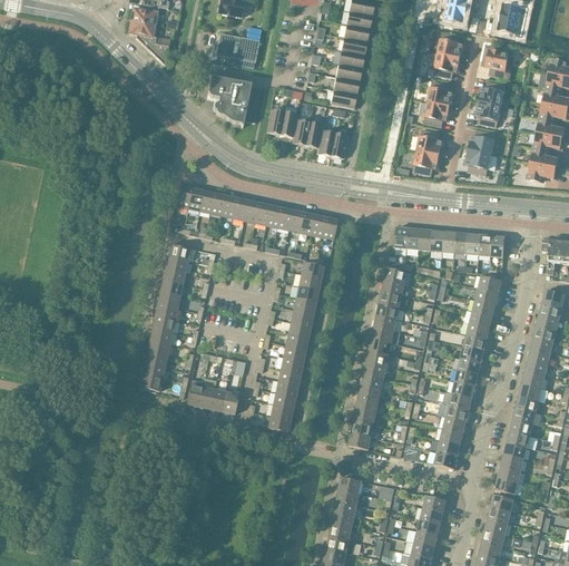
[(219,0),(218,11),(242,16),(245,0),(219,0)]
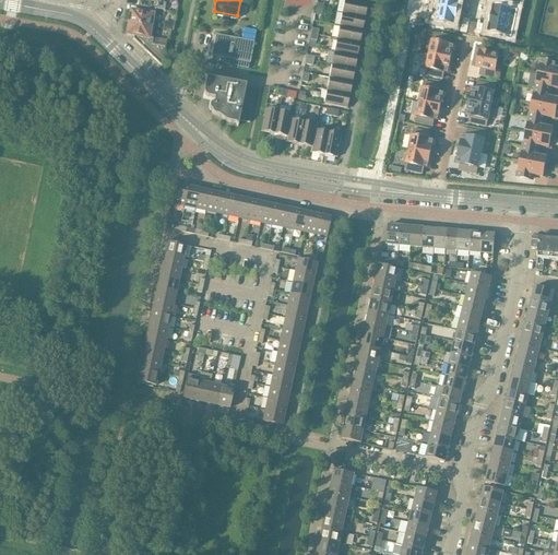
[(368,0),(344,0),(343,10),(365,14),(368,0)]
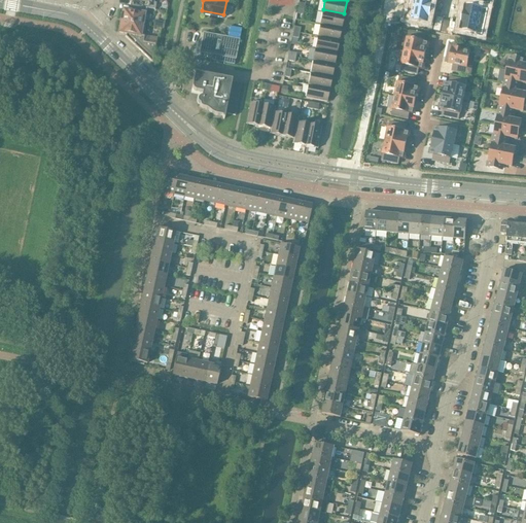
[(465,1),(463,13),(486,18),(488,6),(483,4),(481,4),(482,0),(476,0),(475,3),(465,1)]
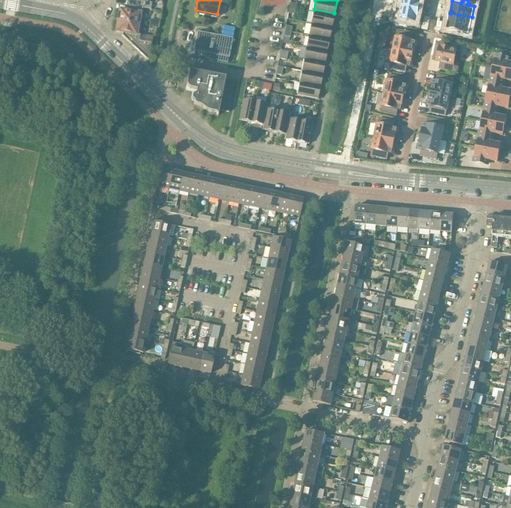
[(127,8),(120,7),(118,17),(138,21),(140,11),(142,11),(143,5),(128,2),(127,8)]
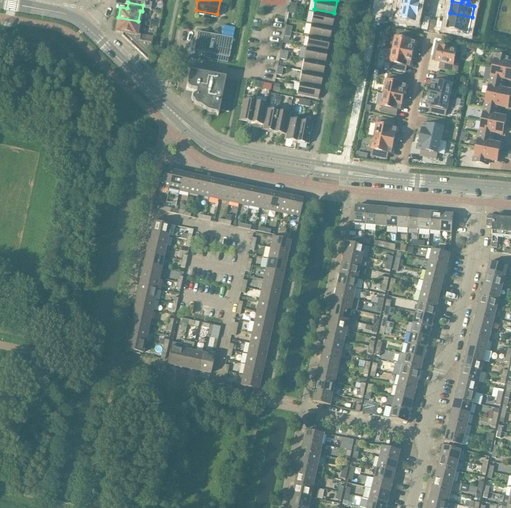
[(397,2),(395,15),(397,15),(395,21),(407,23),(408,18),(417,19),(419,7),(420,7),(398,2),(397,2)]
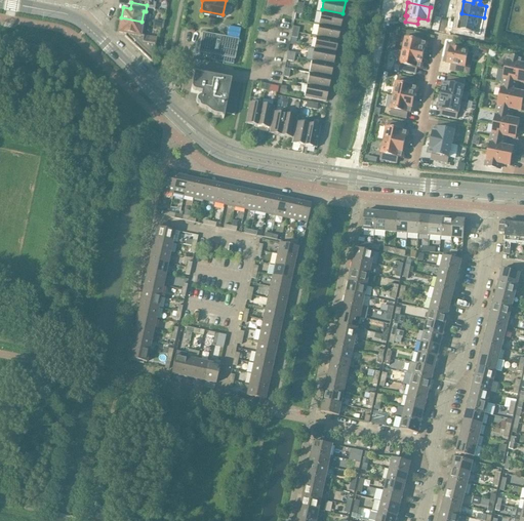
[(343,13),(322,9),(319,21),(340,26),(343,13)]
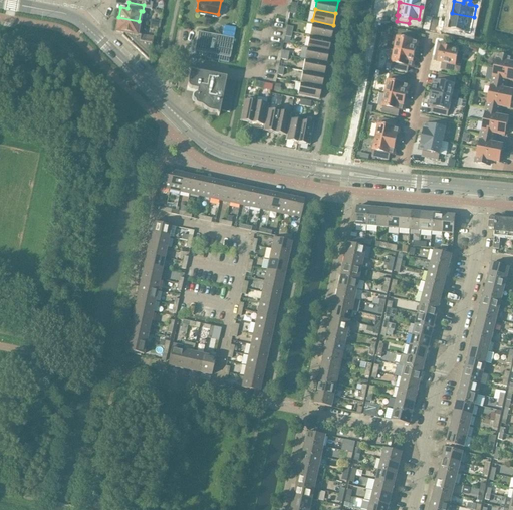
[(452,13),(449,26),(458,28),(457,32),(463,33),(464,29),(465,29),(471,31),(474,17),(452,13)]
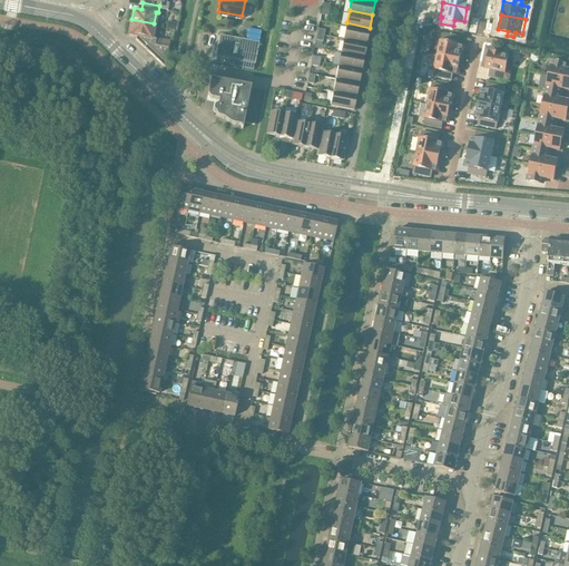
[(156,42),(157,35),(153,35),(154,23),(131,19),(130,31),(137,32),(137,36),(136,36),(166,65),(166,64),(169,45),(156,42)]
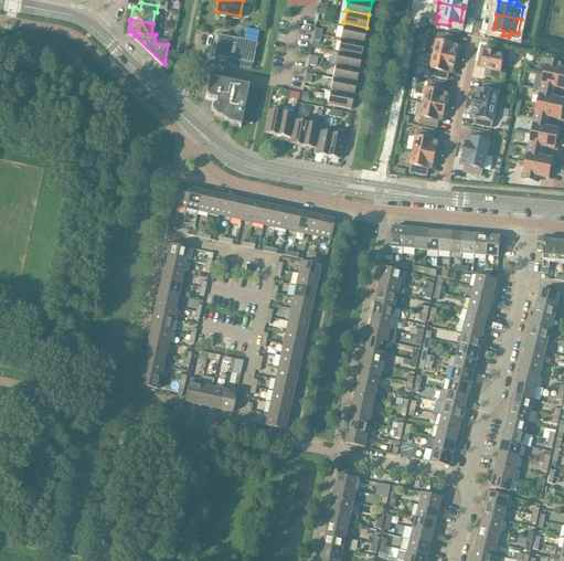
[(366,28),(343,22),(341,35),(364,40),(366,28)]
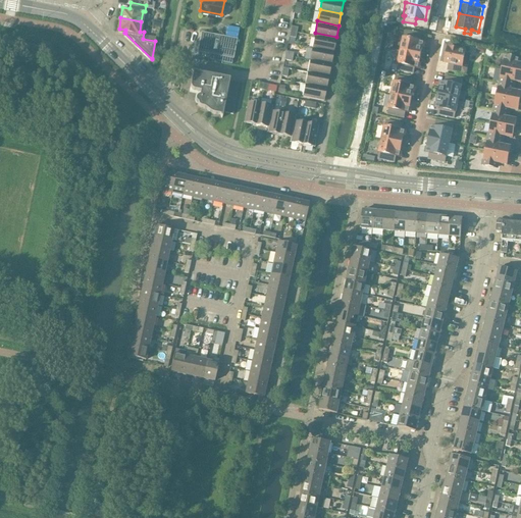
[(387,43),(394,45),(398,26),(391,24),(387,43)]
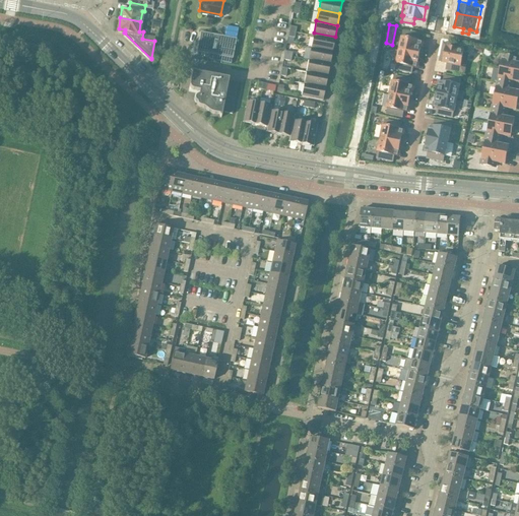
[(201,28),(197,49),(234,55),(237,36),(201,28)]
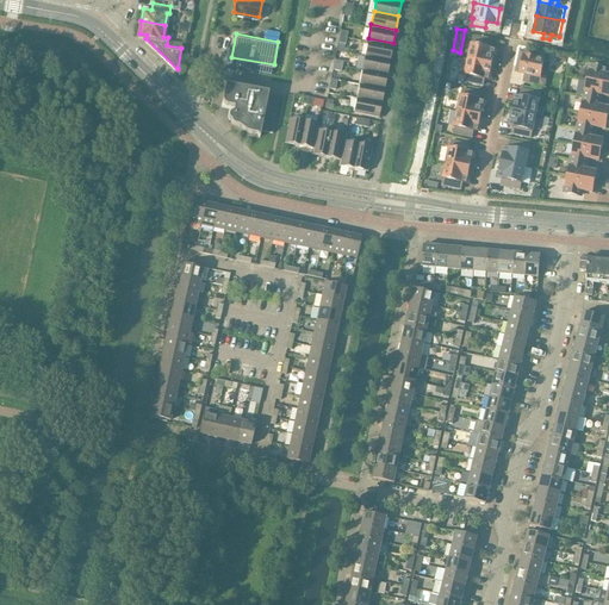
[(493,38),(474,33),(472,41),(468,56),(492,61),(495,51),(496,45),(492,44),(493,38)]
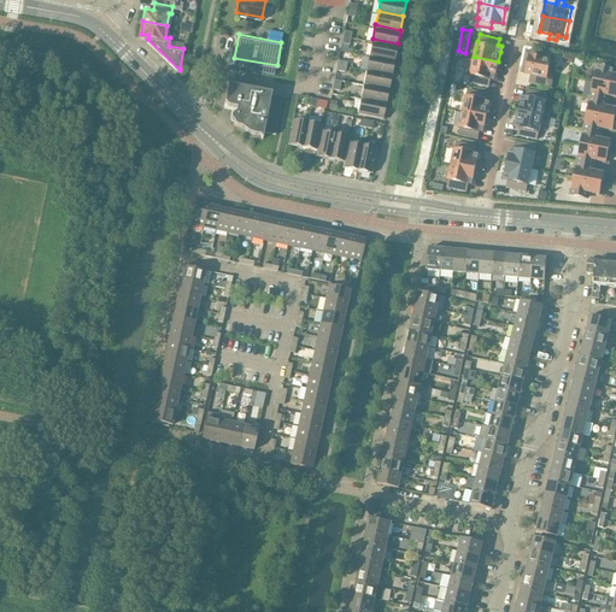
[(185,41),(170,37),(169,46),(183,48),(185,41)]
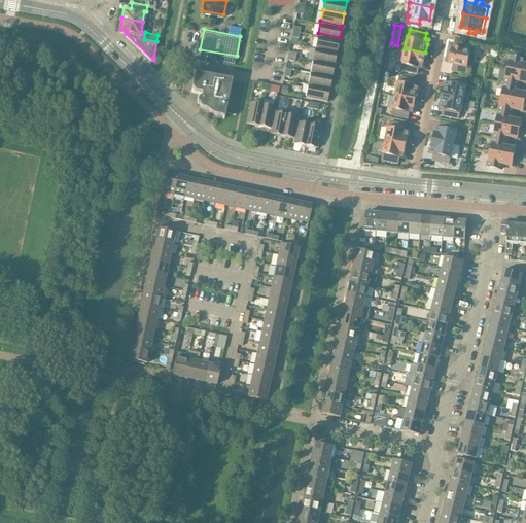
[(340,37),(318,33),(316,45),(337,49),(340,37)]
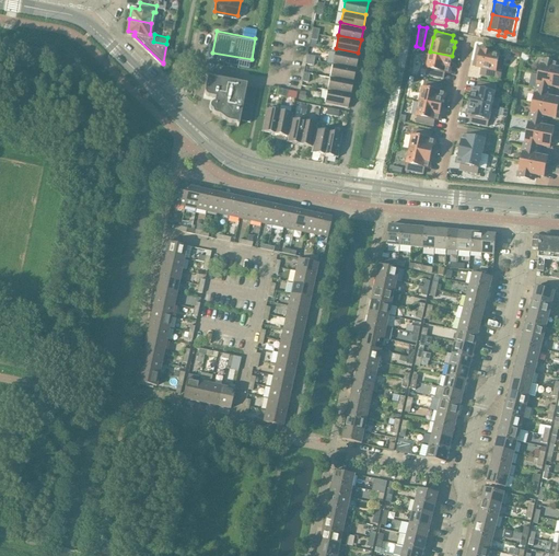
[(503,61),(505,54),(500,53),(500,51),(493,50),(493,46),(485,44),(484,48),(481,48),(478,65),(482,66),(481,72),(499,76),(500,69),(497,68),(499,60),(503,61)]
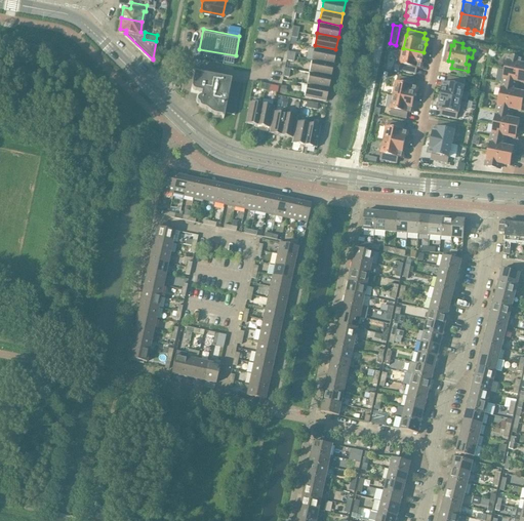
[(335,49),(315,45),(313,57),(333,62),(335,49)]
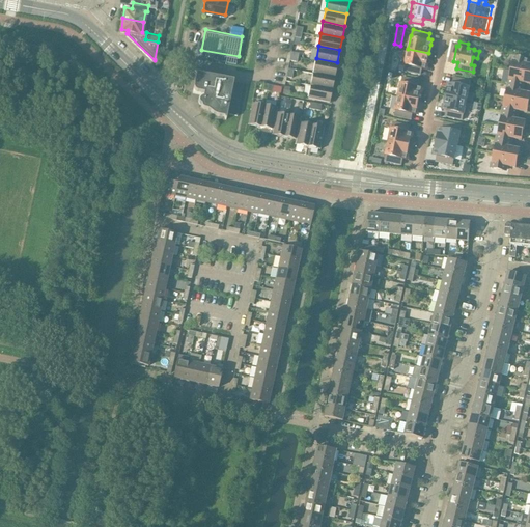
[(426,61),(428,53),(408,49),(406,61),(405,67),(421,72),(422,65),(425,66),(426,61)]
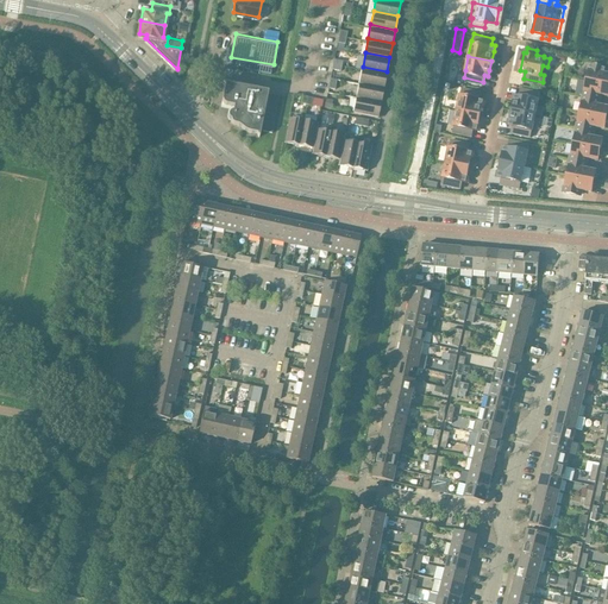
[(607,70),(605,69),(606,64),(591,61),(590,67),(589,67),(588,77),(607,81),(607,70)]
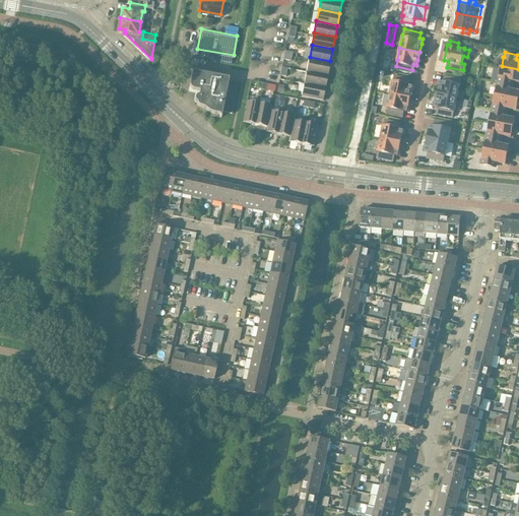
[(330,61),(310,57),(307,69),(328,73),(330,61)]
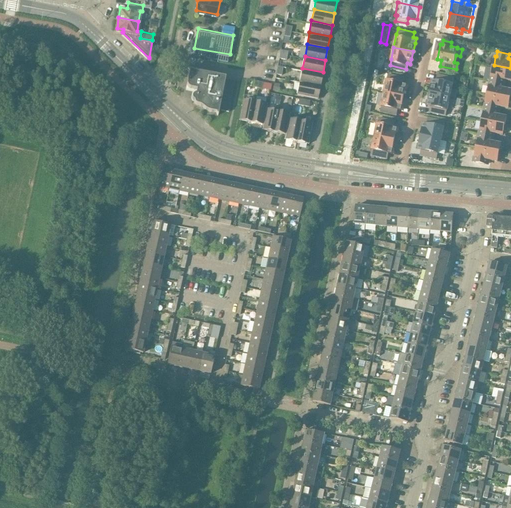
[(510,68),(494,65),(492,74),(491,78),(504,81),(504,76),(510,77),(510,68)]
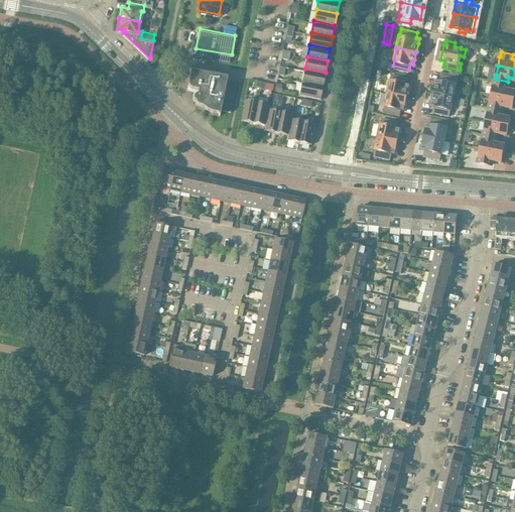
[(228,75),(189,68),(191,71),(188,81),(188,82),(189,83),(189,84),(189,85),(190,85),(191,86),(192,86),(199,87),(199,91),(196,92),(195,93),(195,94),(194,95),(194,96),(195,97),(196,98),(197,99),(197,100),(197,101),(198,102),(199,102),(201,103),(203,104),(205,105),(208,108),(209,108),(210,108),(213,109),(218,110),(220,114),(221,108),(224,108),(231,110),(237,79),(230,77),(230,78),(227,77),(228,75)]
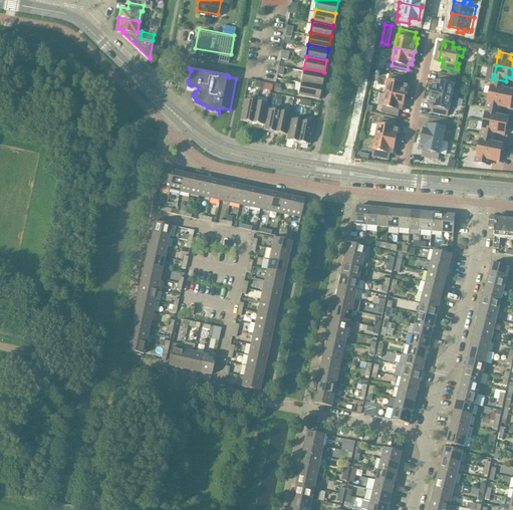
[(324,72),(303,68),(301,79),(321,83),(324,72)]
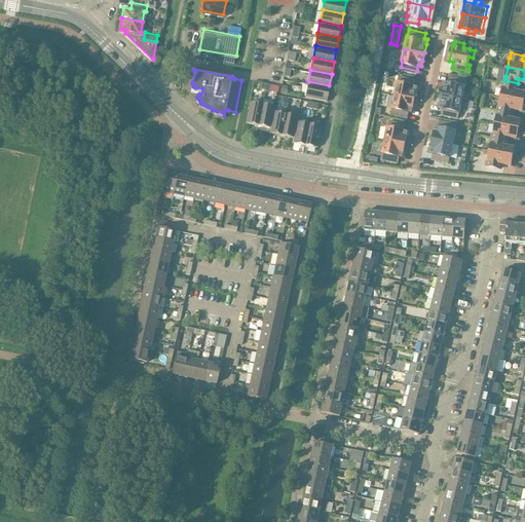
[(416,77),(399,74),(398,79),(395,92),(415,97),(417,89),(416,88),(417,83),(414,83),(416,77)]
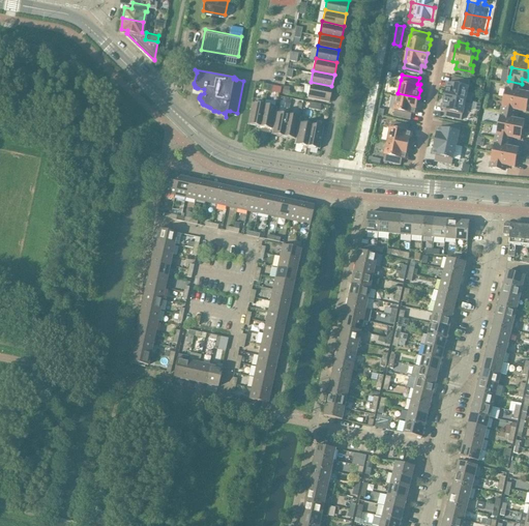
[(466,97),(469,84),(470,78),(453,75),(452,81),(449,80),(448,85),(447,85),(446,93),(466,97)]
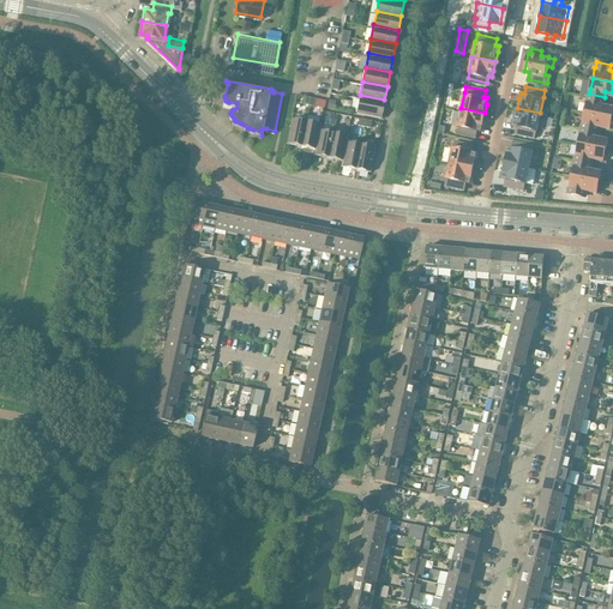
[(612,104),(604,102),(605,97),(589,94),(588,100),(586,110),(612,115),(612,104)]
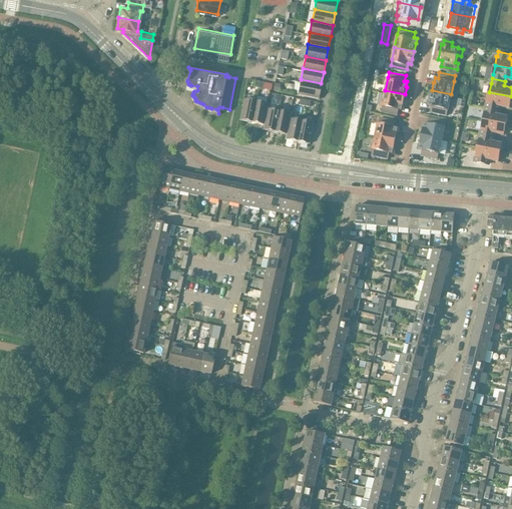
[(321,83),(301,79),(298,92),(319,96),(321,83)]
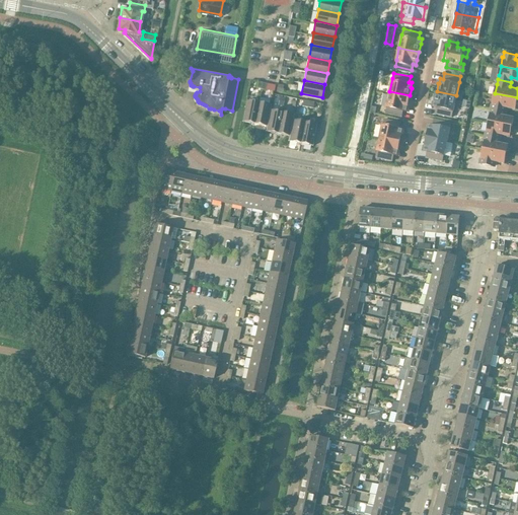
[(408,103),(410,95),(389,91),(386,104),(387,104),(386,111),(402,114),(403,107),(407,108),(408,103)]
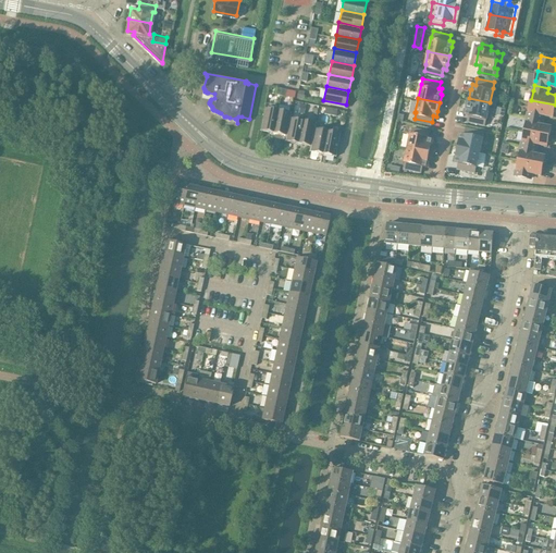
[(487,117),(490,102),(469,98),(467,106),(467,107),(466,112),(469,112),(468,119),(485,122),(487,117)]
